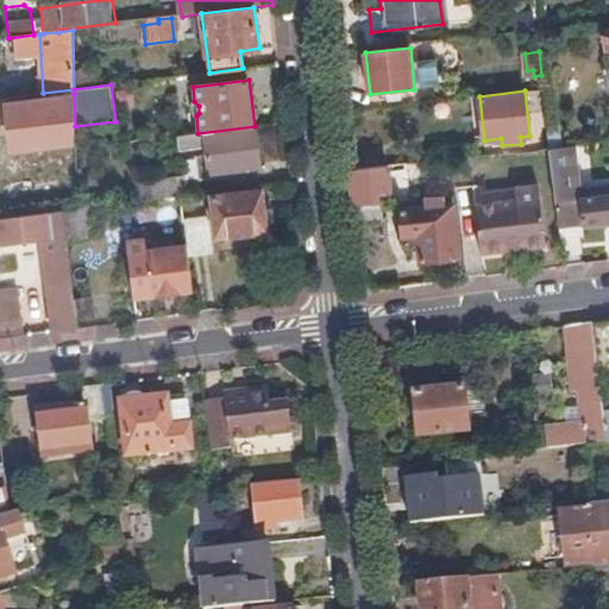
[(8,104),(12,135),(66,127),(75,126),(74,94),(8,104)]
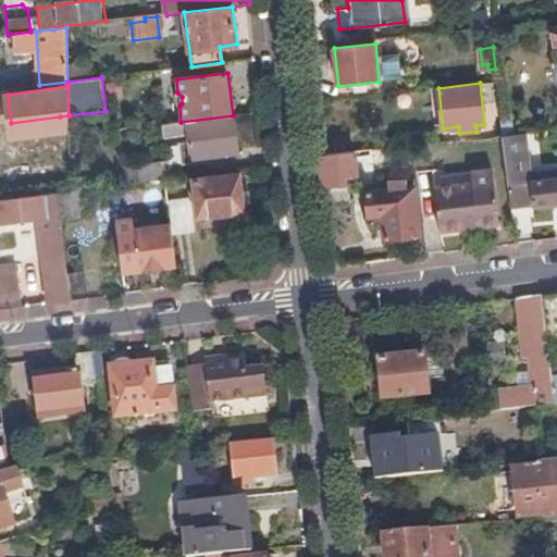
[(69,115),(60,116),(60,127),(70,127),(69,115)]
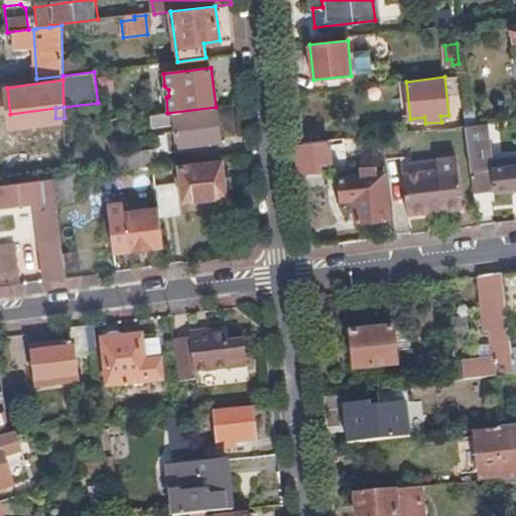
[(167,113),(150,115),(152,128),(175,125),(176,134),(167,135),(169,152),(194,148),(194,151),(204,149),(204,145),(221,143),(216,107),(167,113)]
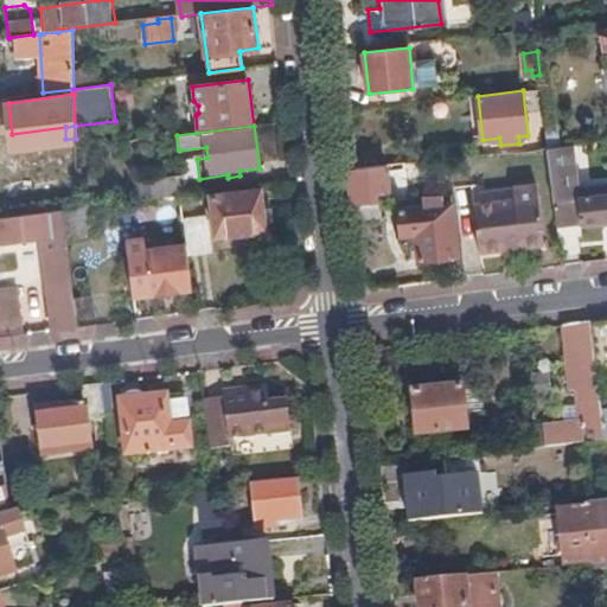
[(606,195),(579,199),(577,187),(572,145),(548,147),(560,238),(582,235),(581,223),(606,218),(606,195)]
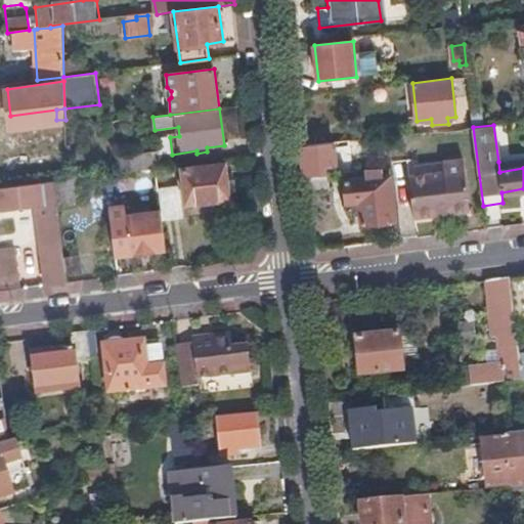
[(325,167),(337,166),(334,142),(301,146),(303,176),(326,174),(325,167)]
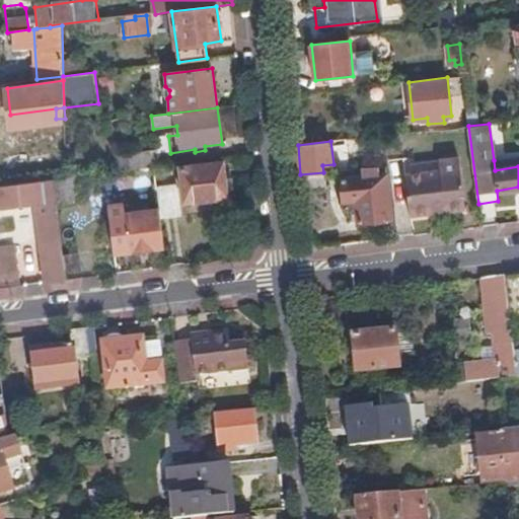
[(129,153),(131,169),(154,166),(157,166),(155,149),(129,153)]
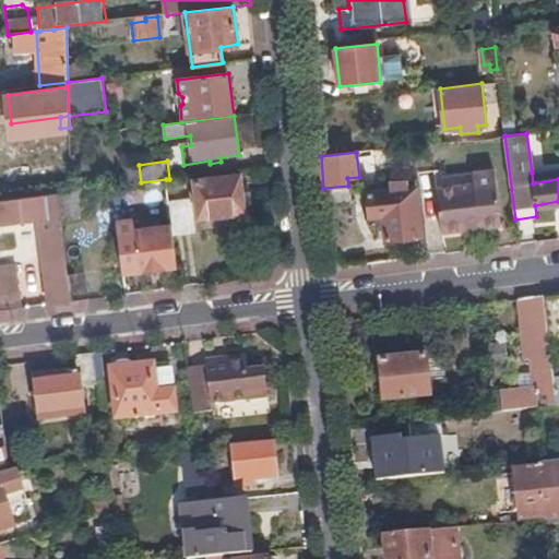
[(474,182),(438,187),(443,232),(502,224),(496,169),(473,171),(474,182)]
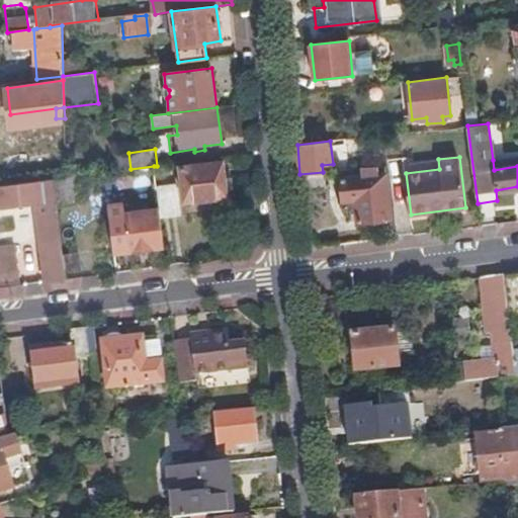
[(179,166),(184,200),(228,195),(223,161),(179,166)]
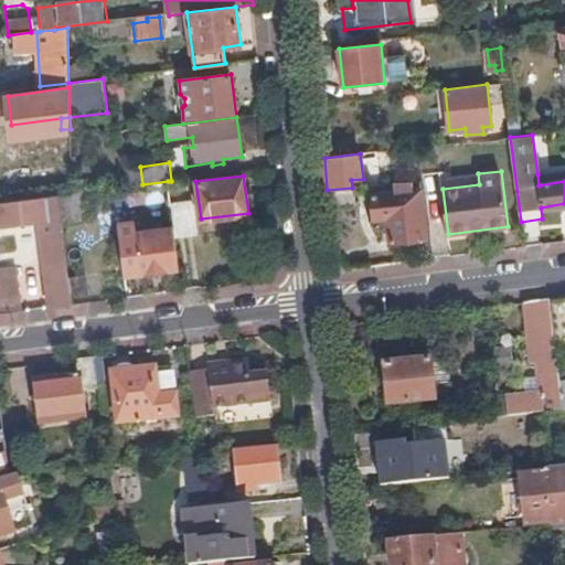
[(411,181),(393,183),(394,191),(372,194),(374,219),(387,217),(390,242),(425,238),(419,189),(412,190),(411,181)]
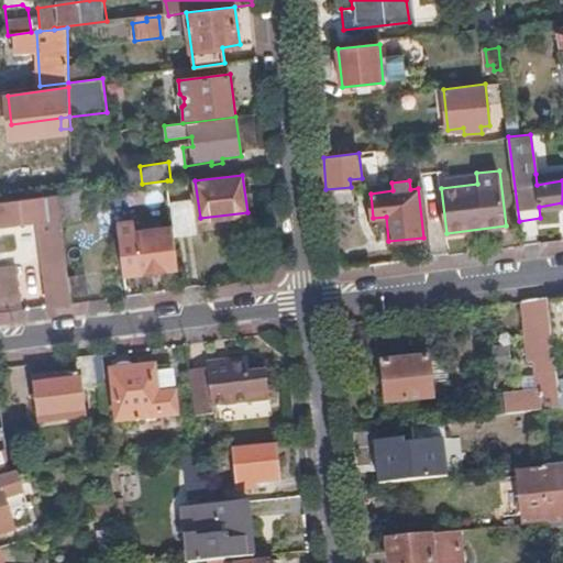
[(158,202),(153,202),(154,211),(170,208),(170,202),(167,184),(156,185),(158,202)]
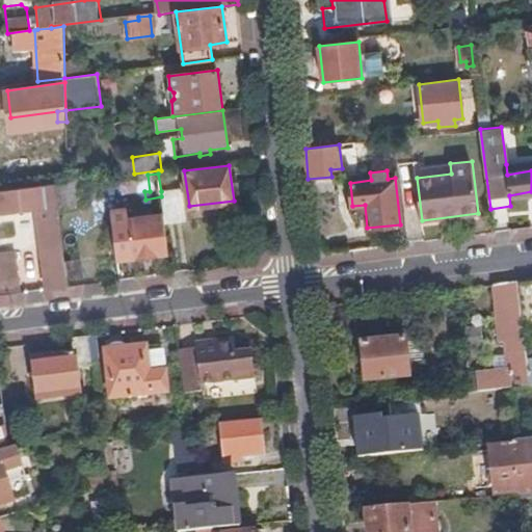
[(308,179),(310,195),(335,193),(334,176),(331,177),(308,179)]
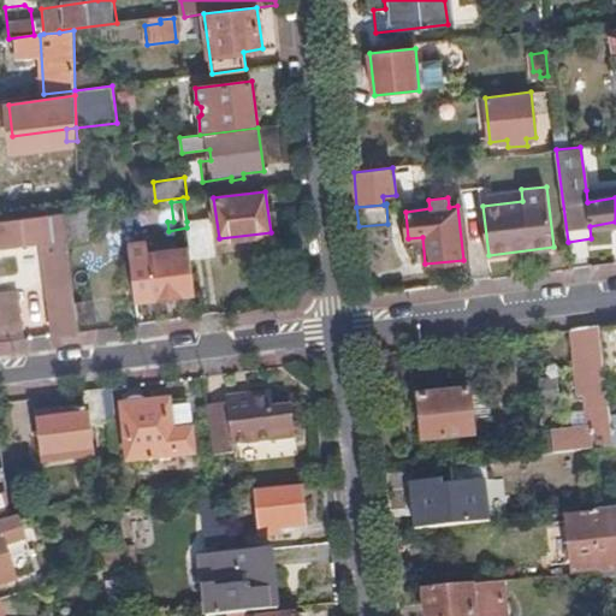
[(64,213),(67,240),(92,236),(89,209),(80,211),(64,213)]
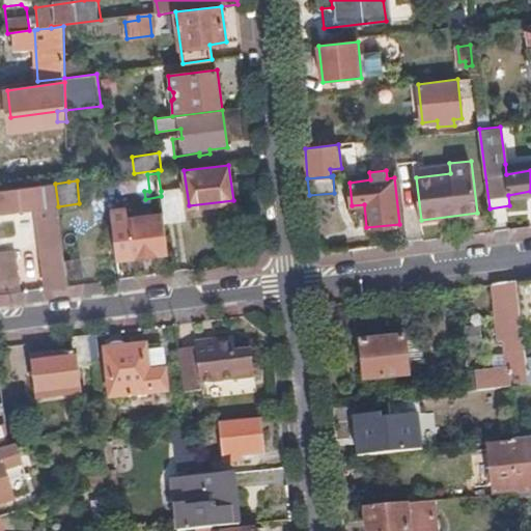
[(36,206),(47,288),(67,286),(67,278),(65,261),(58,206),(55,184),(0,190),(0,215),(6,215),(6,211),(36,206)]
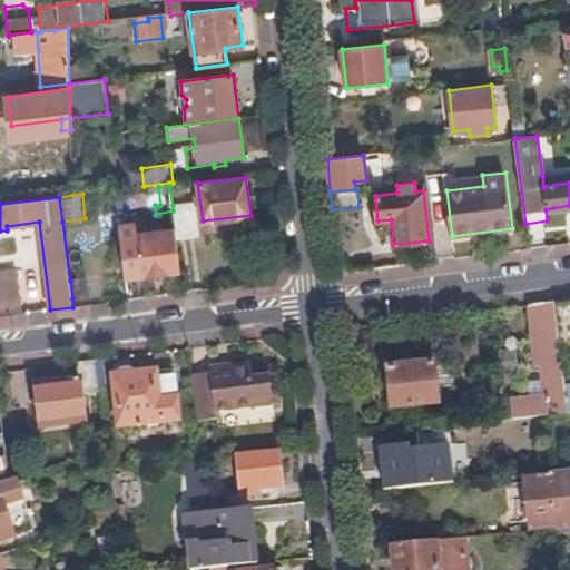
[(195,202),(173,205),(173,210),(176,238),(199,235),(195,202)]
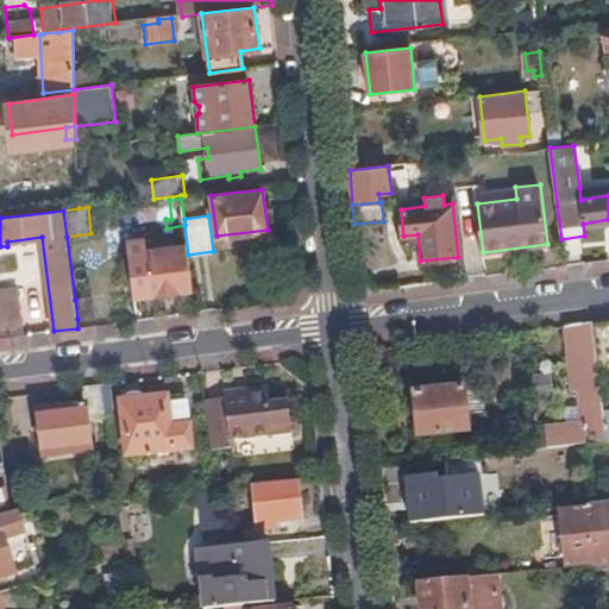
[(0,255),(0,272),(18,269),(14,252),(0,255)]
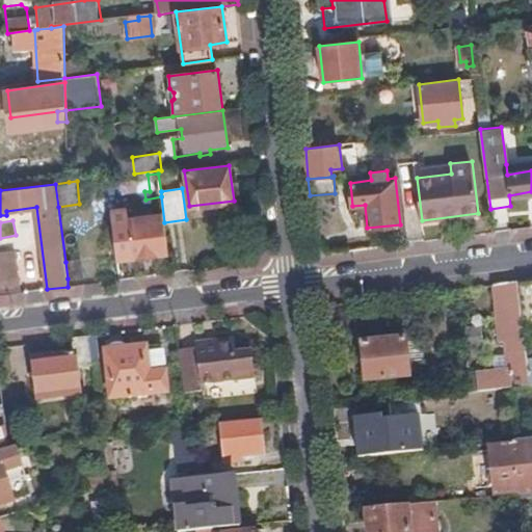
[(135,238),(114,240),(120,280),(140,277),(135,238)]
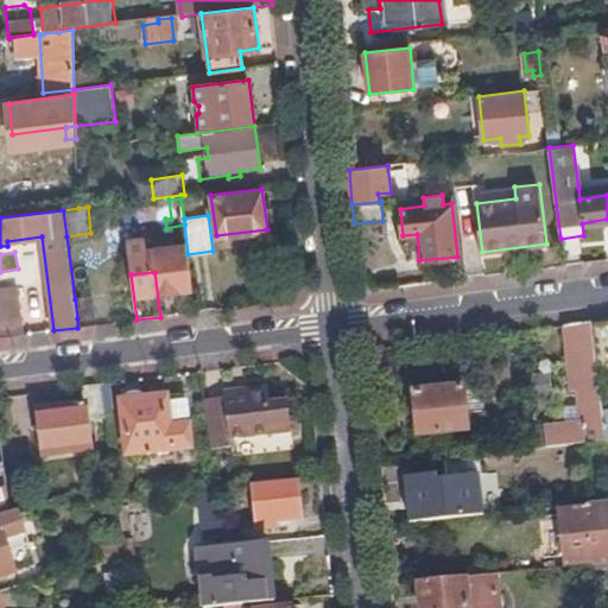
[(94,297),(75,299),(77,318),(96,316),(94,297)]
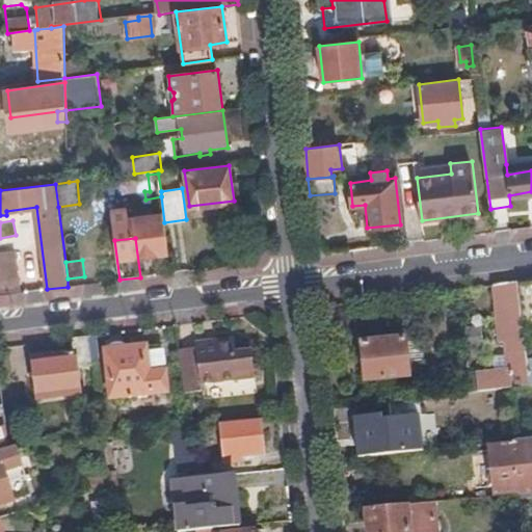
[(0,295),(11,294),(9,280),(0,281),(0,295)]
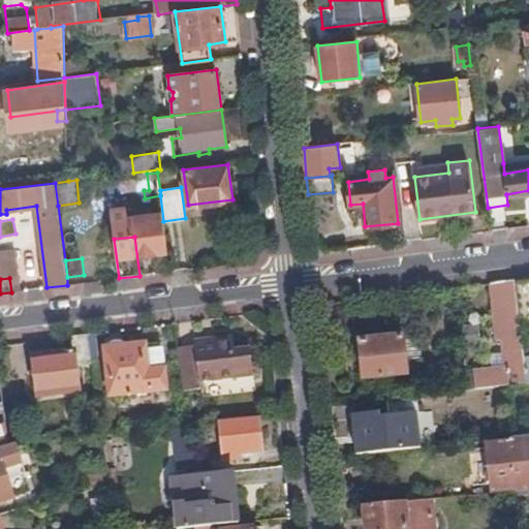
[(476,369),(478,389),(505,385),(528,382),(516,279),(493,282),(499,338),(504,338),(506,351),(507,366),(495,367),(476,369)]
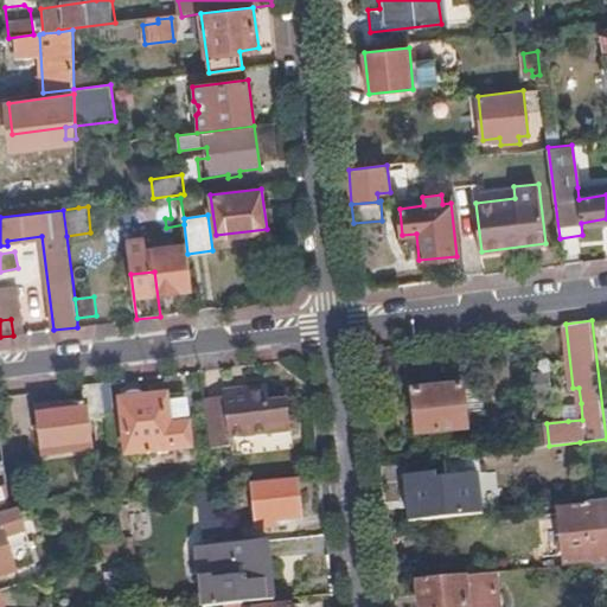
[(413,389),(417,434),(467,428),(466,411),(484,409),(480,375),(461,377),(461,384),(413,389)]
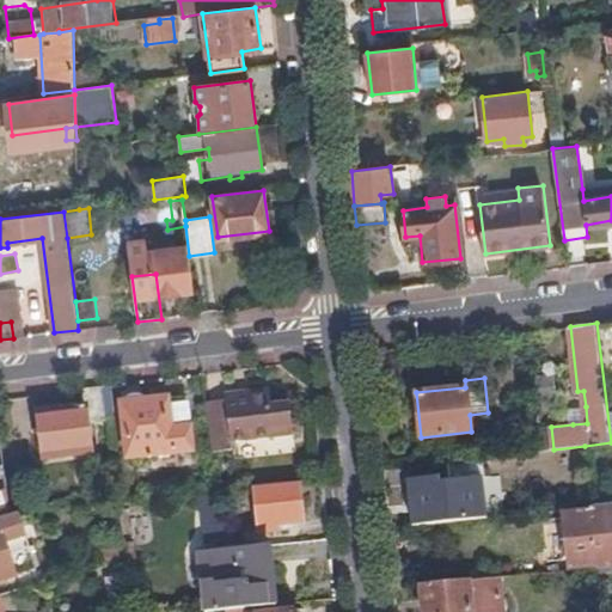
[(103,386),(83,389),(84,404),(38,410),(46,458),(92,452),(87,423),(106,420),(103,386)]
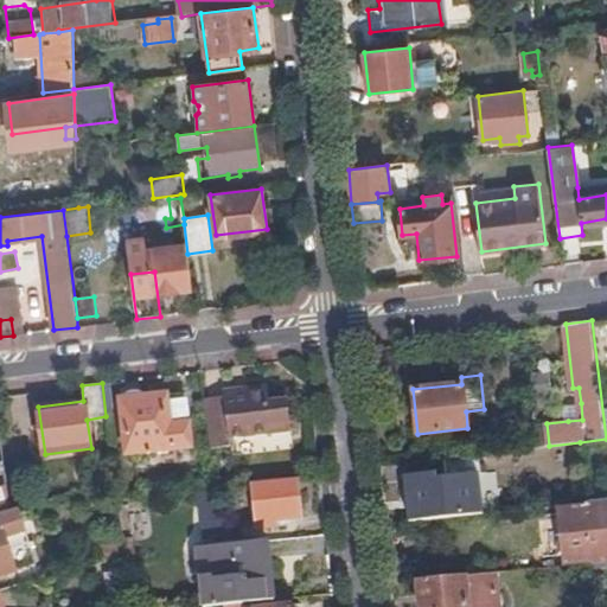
[(208,426),(211,448),(230,446),(229,436),(291,429),(287,398),(269,400),(268,384),(243,387),(243,389),(223,391),(223,395),(205,397),(208,426)]
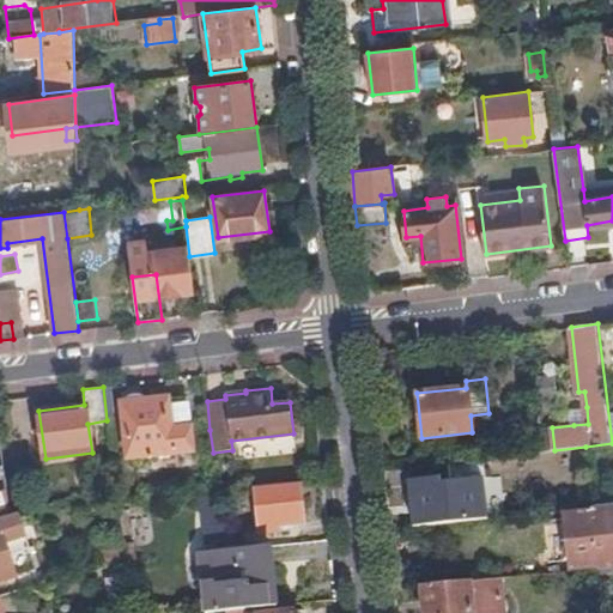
[(122,402),(128,456),(193,448),(187,402),(168,405),(168,398),(122,402)]
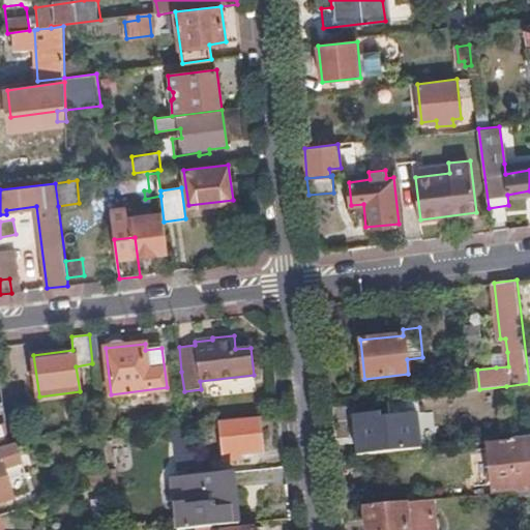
[(353,415),(357,454),(429,446),(424,412),(418,412),(416,396),(387,400),(389,416),(381,417),(381,412),(353,415)]
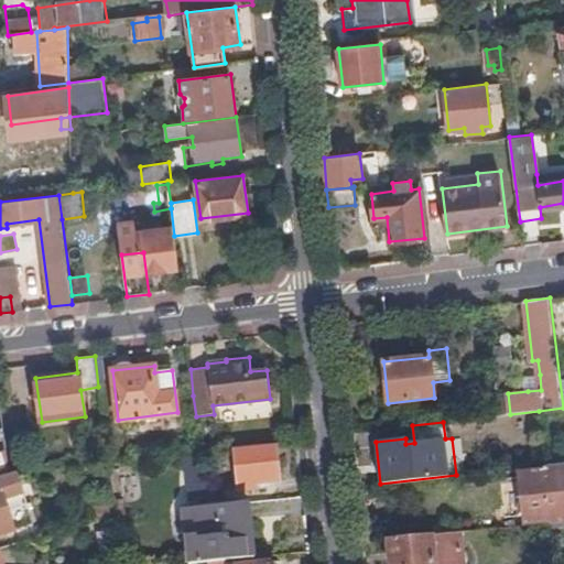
[(0,477),(10,474),(3,431),(0,432),(0,477)]
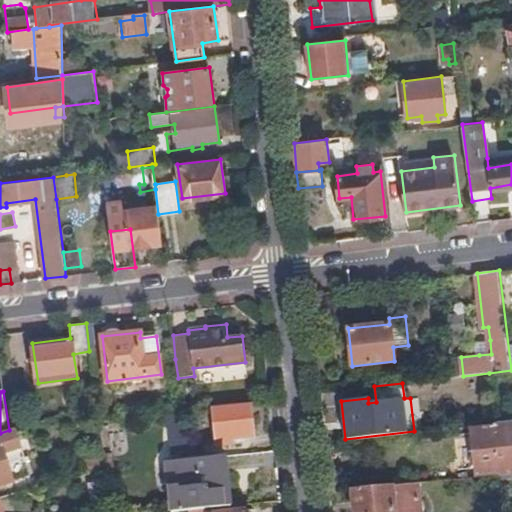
[(83,394),(85,406),(94,403),(93,391),(83,394)]
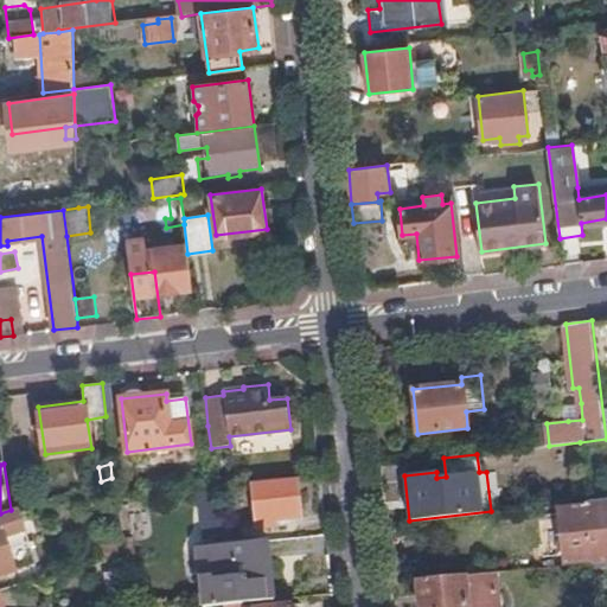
[(301,516),(298,477),(253,481),(257,522),(301,516)]
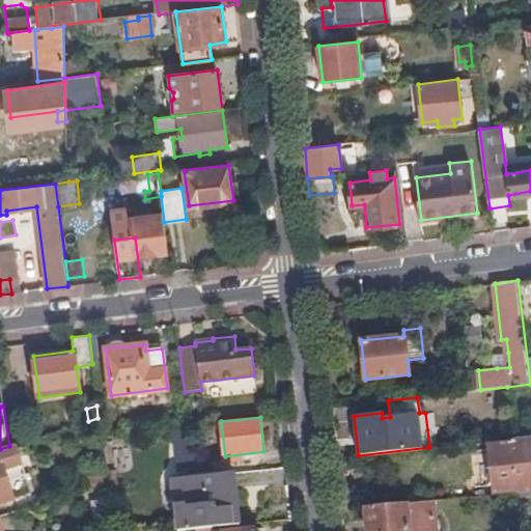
[(190,460),(186,424),(169,426),(170,436),(174,440),(176,462),(190,460)]
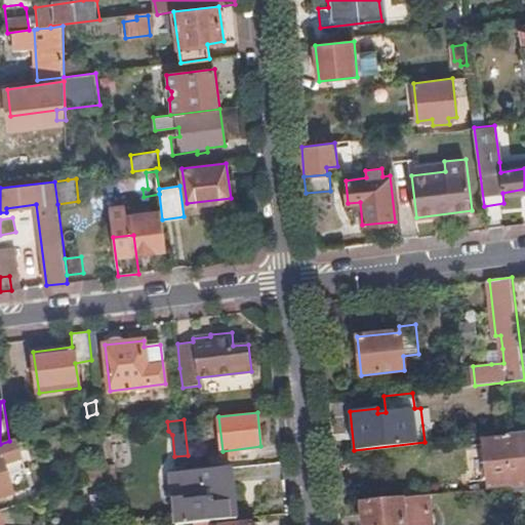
[(484,436),(490,486),(513,484),(524,482),(524,430),(507,433),(484,436)]
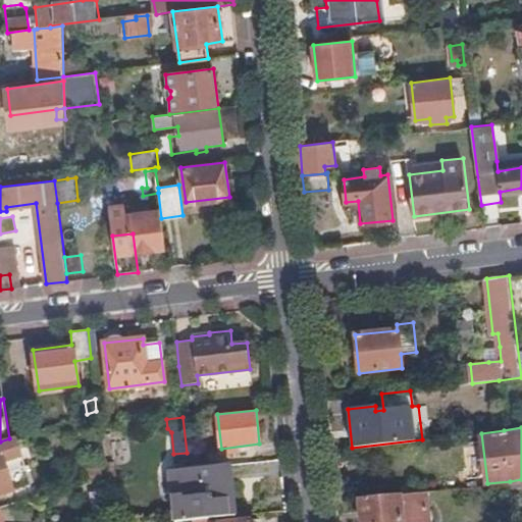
[(24,468),(15,436),(9,438),(0,441),(0,446),(1,449),(0,448),(0,494),(13,491),(8,473),(24,468)]
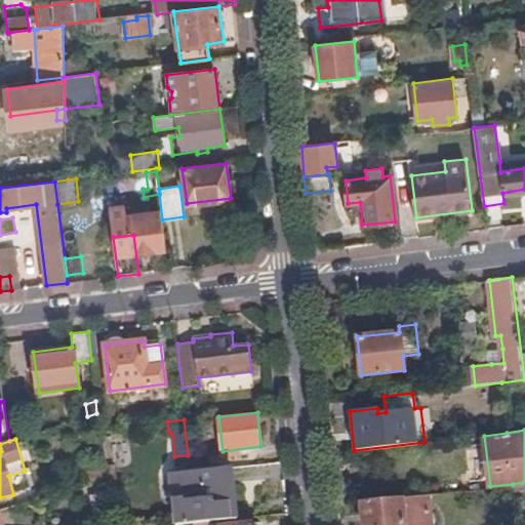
[(170,474),(177,524),(196,522),(213,521),(242,518),(237,467),(170,474)]
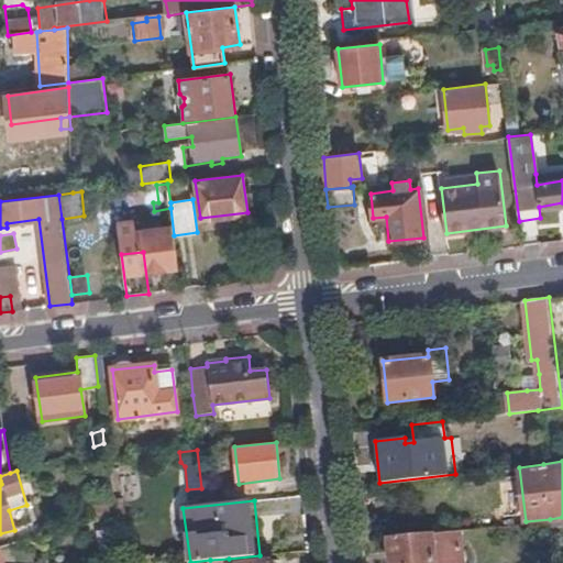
[(463,562),(460,529),(388,538),(390,562),(463,562)]
